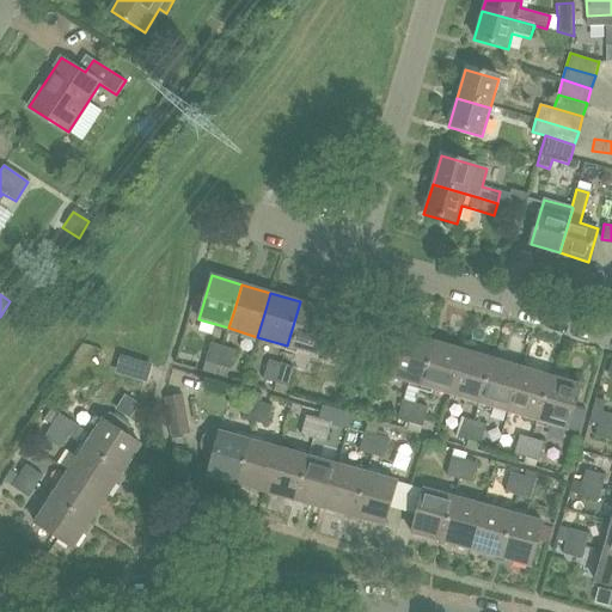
[(298,310),(287,346),(317,355),(330,311),(300,301),(298,310)]
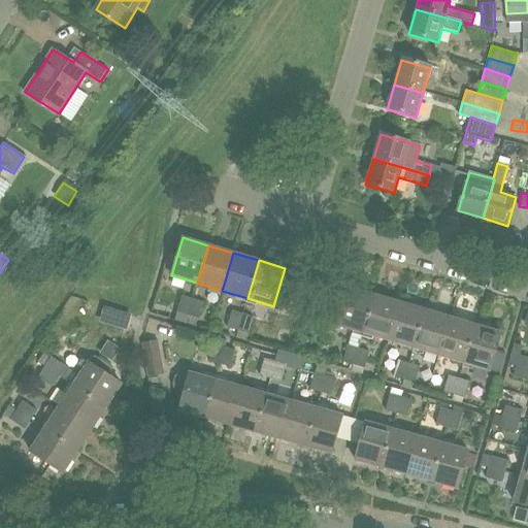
[(349,288),(337,325),(363,333),(374,295),(349,288)]
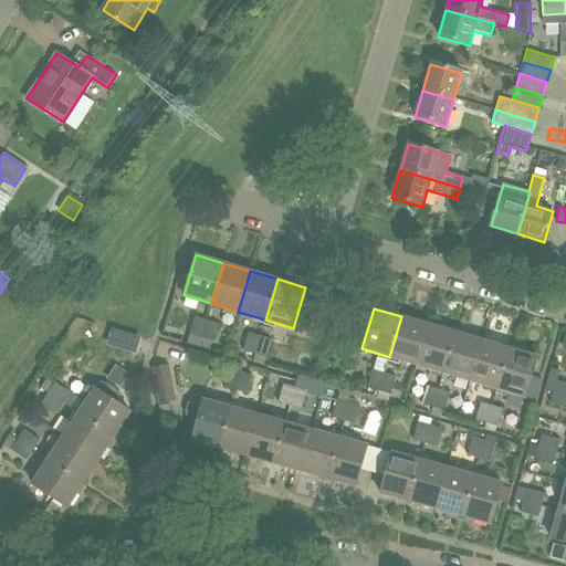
[(401,316),(389,357),(416,365),(428,324),(401,316)]
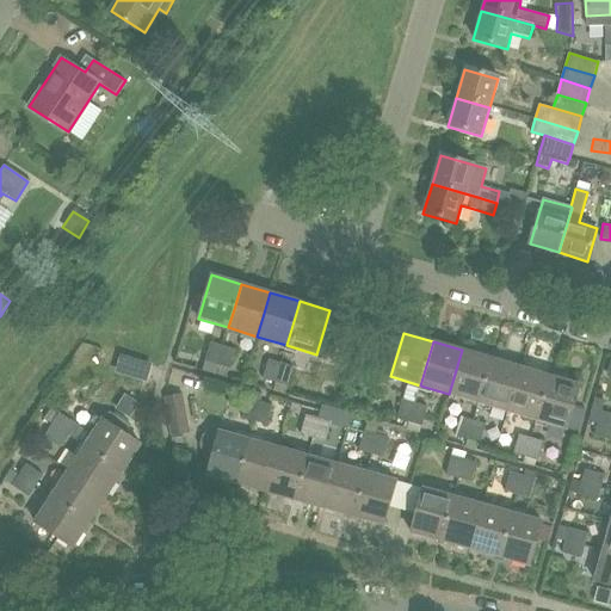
[(209,343),(204,362),(217,365),(223,346),(209,343)]
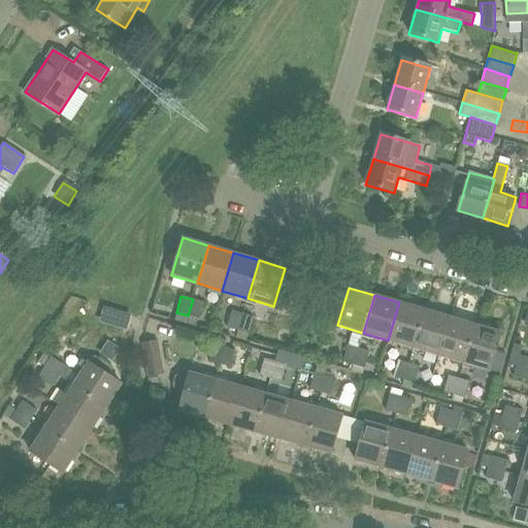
[(193,299),(188,316),(198,319),(203,302),(193,299)]
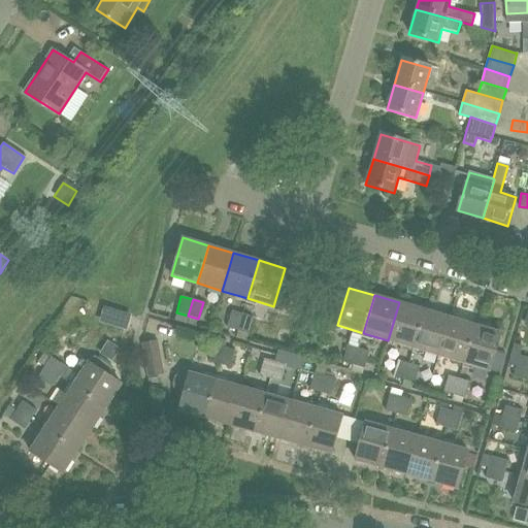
[(399,302),(388,340),(414,348),(424,310),(399,302)]
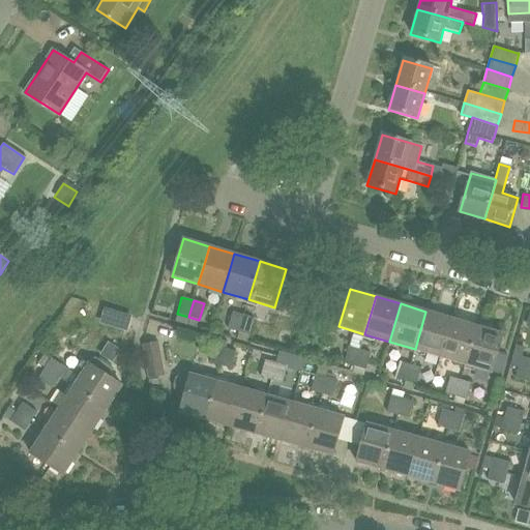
[(227,328),(239,331),(244,315),(233,312),(227,328)]
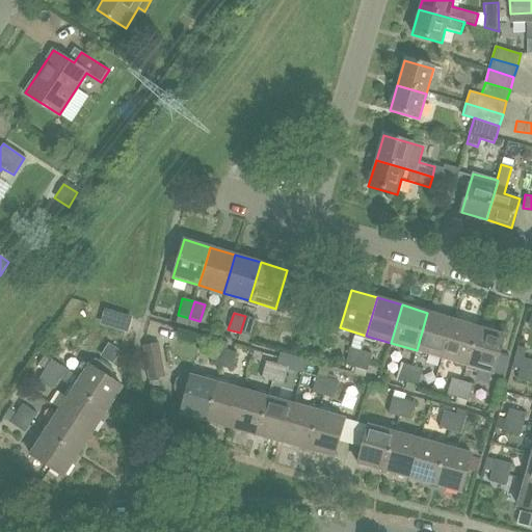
[(427,313),(417,350),(441,358),(452,320),(427,313)]
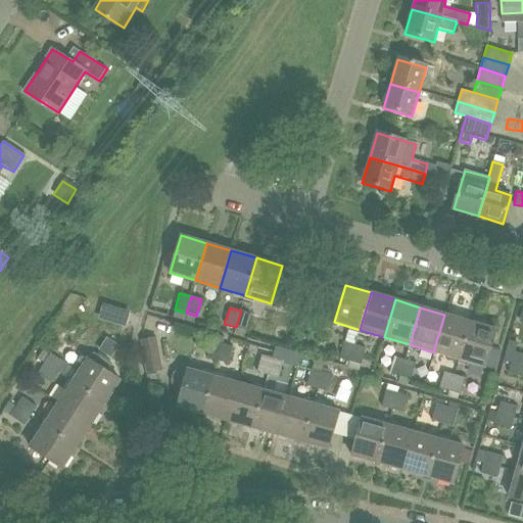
[(241,311),(236,327),(245,330),(250,314),(241,311)]
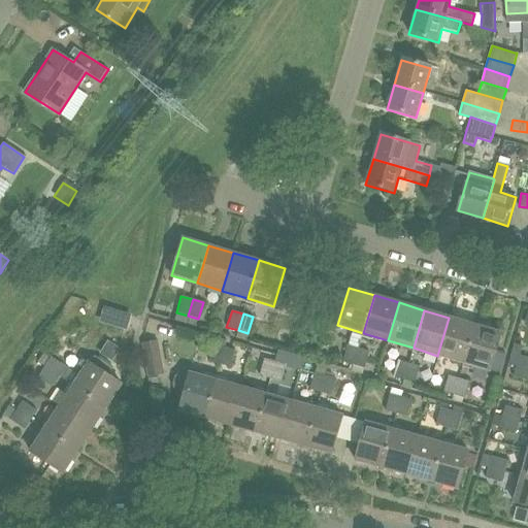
[(449,318),(437,356),(463,363),(474,325),(449,318)]
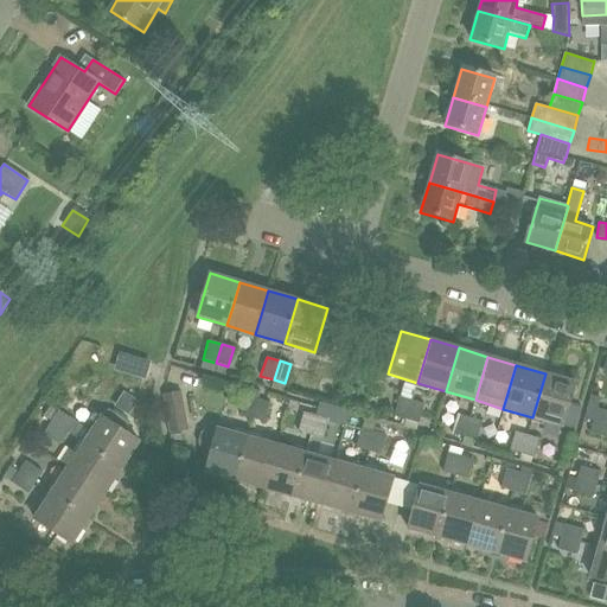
[(545,374),(532,417),(563,427),(576,383),(545,374)]
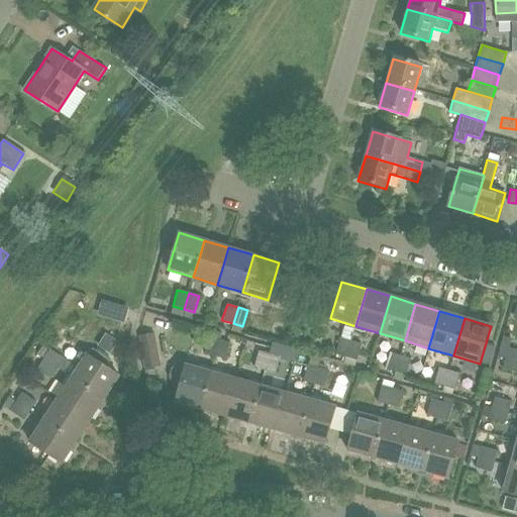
[(154,333),(138,336),(144,370),(161,367),(154,333)]
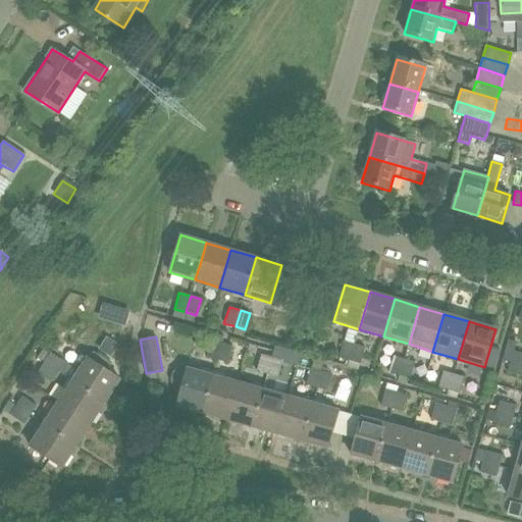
[(508,340),(503,360),(511,362),(514,352),(516,342),(508,340)]
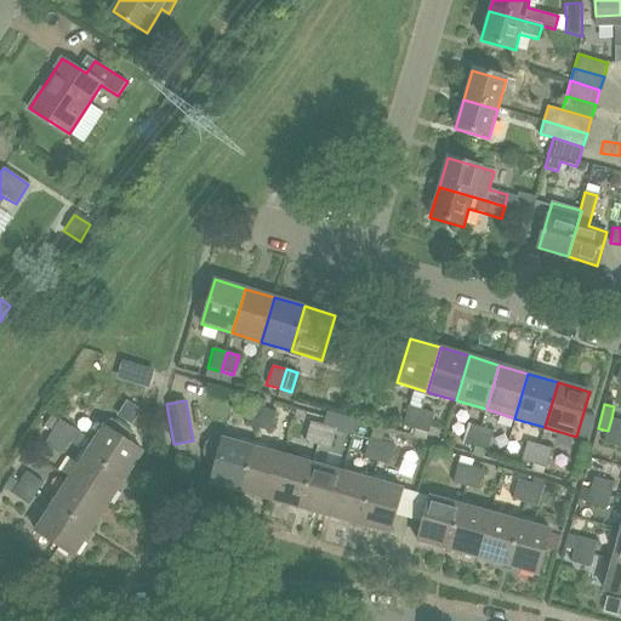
[(250,405),(246,425),(258,428),(263,409),(251,405),(250,405)]
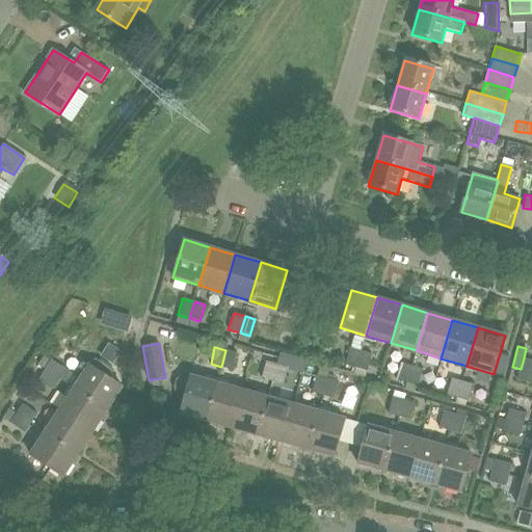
[(345,365),(344,371),(354,374),(356,368),(362,350),(350,347),(345,365)]
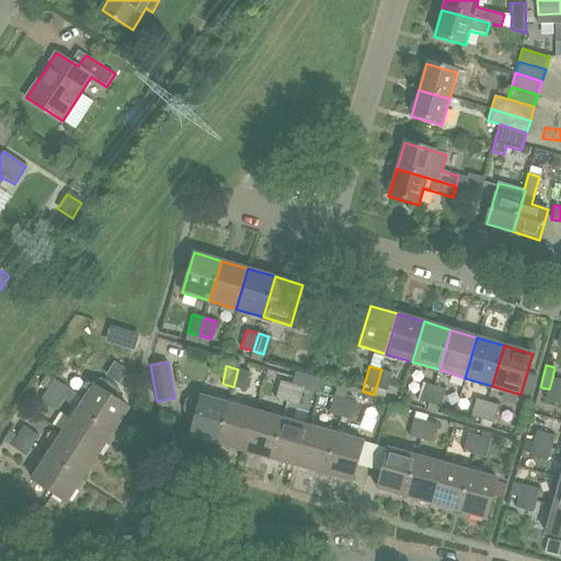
[(238,369),(233,387),(245,390),(250,373),(239,369),(238,369)]
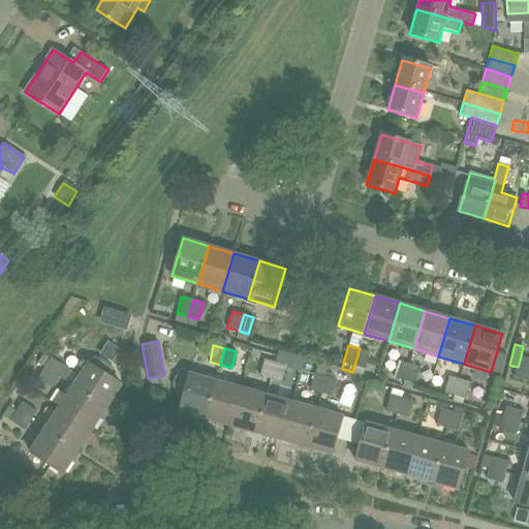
[(360,348),(354,366),(365,369),(370,352),(360,348)]
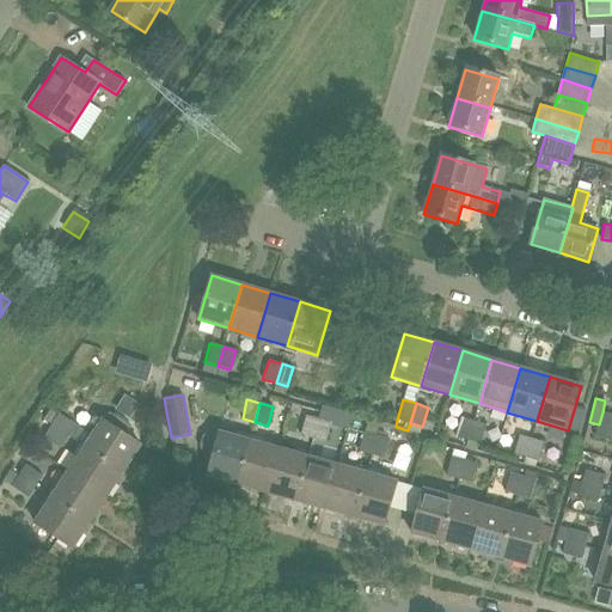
[(71,436),(78,424),(61,414),(61,415),(53,409),(46,420),(54,426),(71,436)]
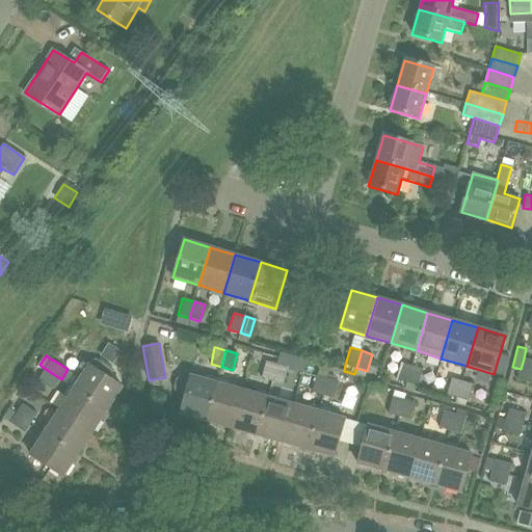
[(531,360),(524,358),(521,369),(531,372),(531,360)]
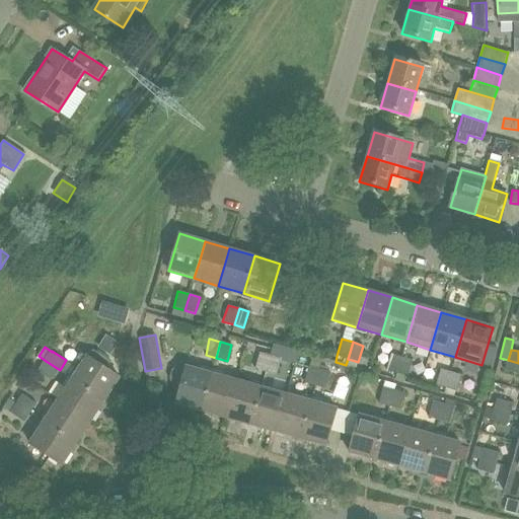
[(260,353),(254,369),(266,372),(270,356),(260,353)]
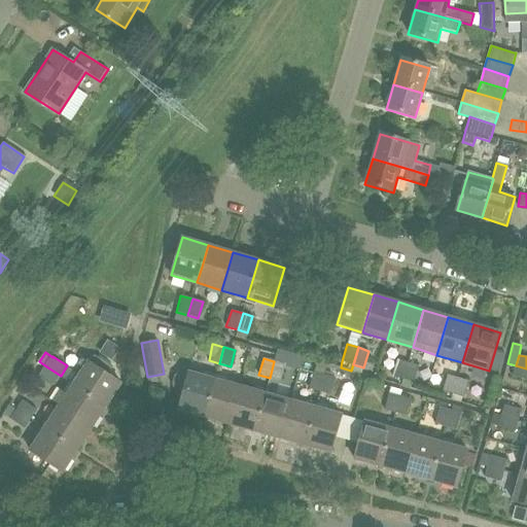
[(397,359),(392,377),(403,380),(408,362),(397,359)]
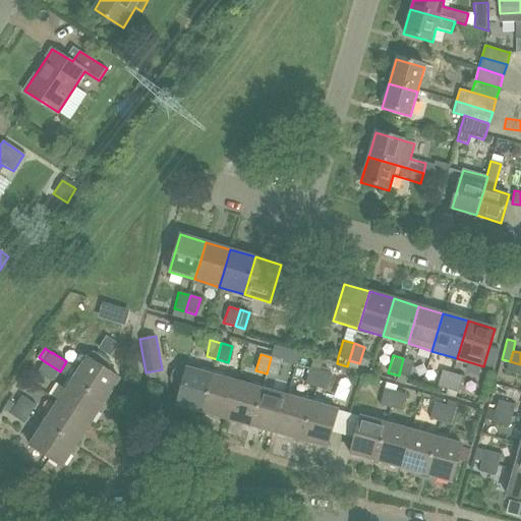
[(271,357),(267,373),(277,377),(282,359),(271,357)]
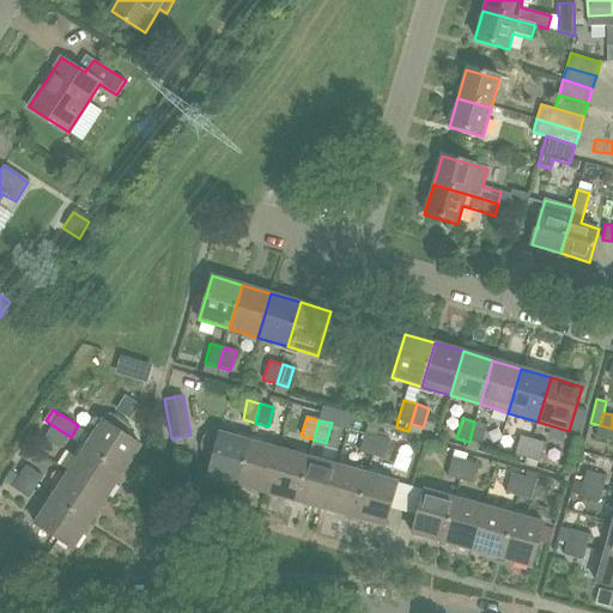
[(103,422),(85,447),(125,472),(141,447),(103,422)]
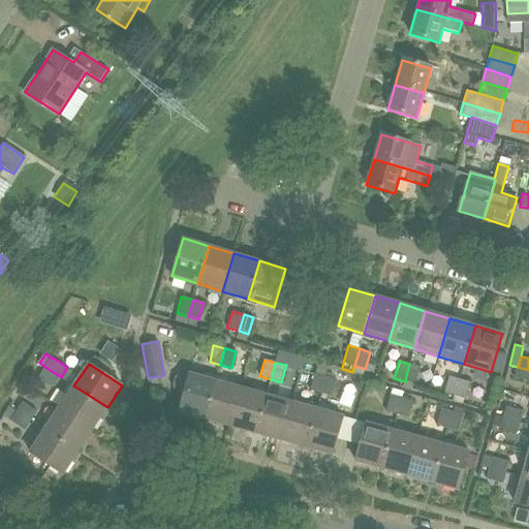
[(409,364),(405,381),(415,384),(419,367),(409,364)]
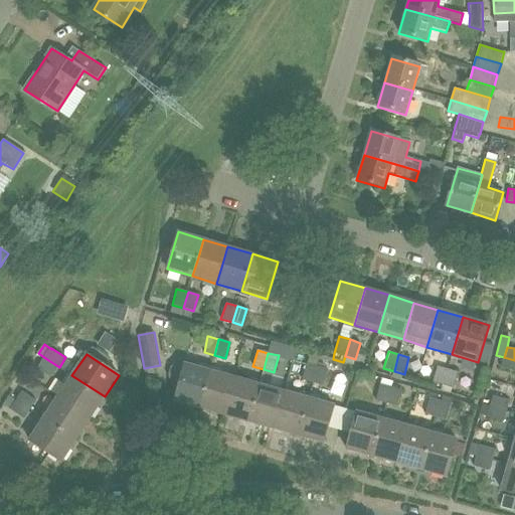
[(514,360),(504,357),(501,368),(514,371),(514,360)]
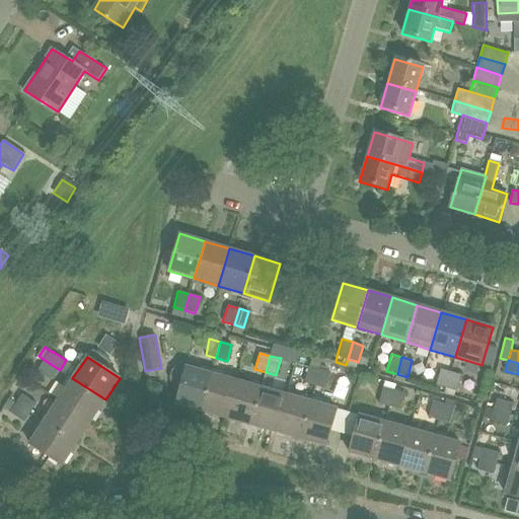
[(54,379),(60,370),(46,361),(40,369),(54,379)]
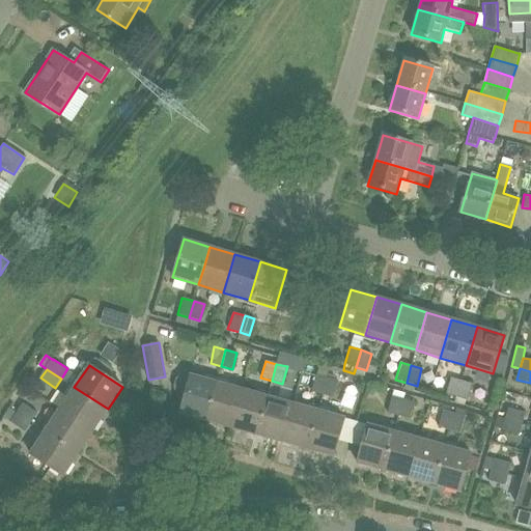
[(176,379),(174,387),(177,395),(184,397),(179,415),(205,422),(217,382),(190,374),(190,375),(184,373),(176,379)]
